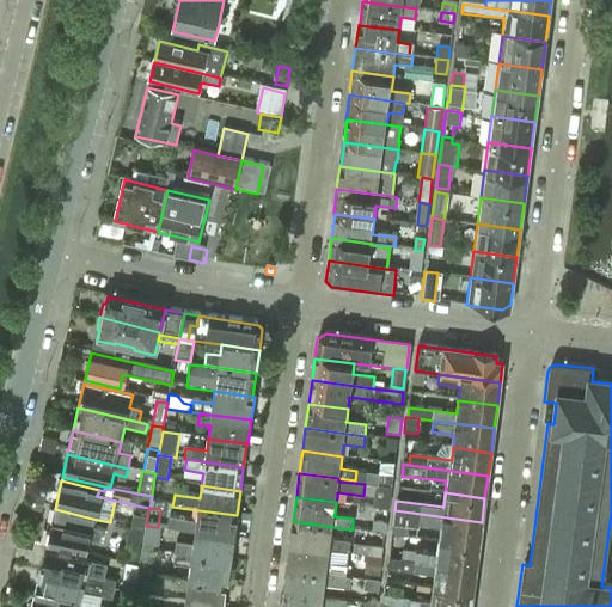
[(102,533),(97,531),(90,529),(92,519),(55,509),(46,545),(84,555),(86,541),(99,545),(102,533)]
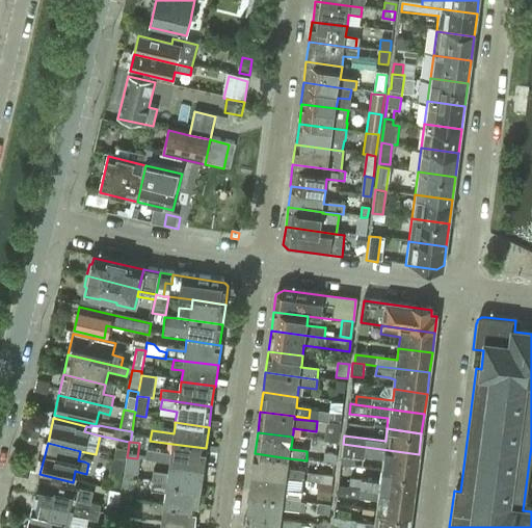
[(207,448),(206,448),(173,444),(171,455),(148,451),(145,460),(169,464),(204,469),(207,448)]
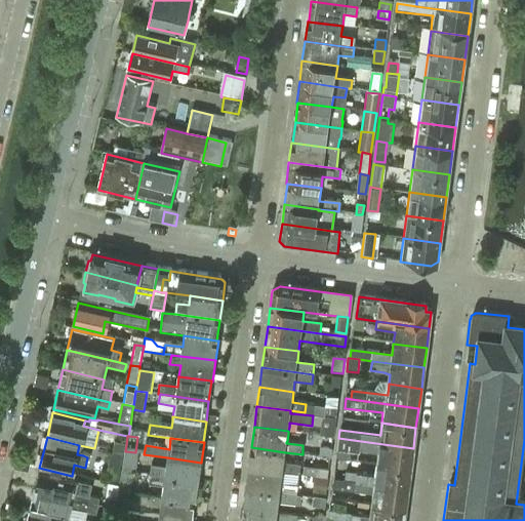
[(410,469),(413,448),(338,438),(337,452),(360,455),(360,451),(378,453),(377,465),(410,469)]
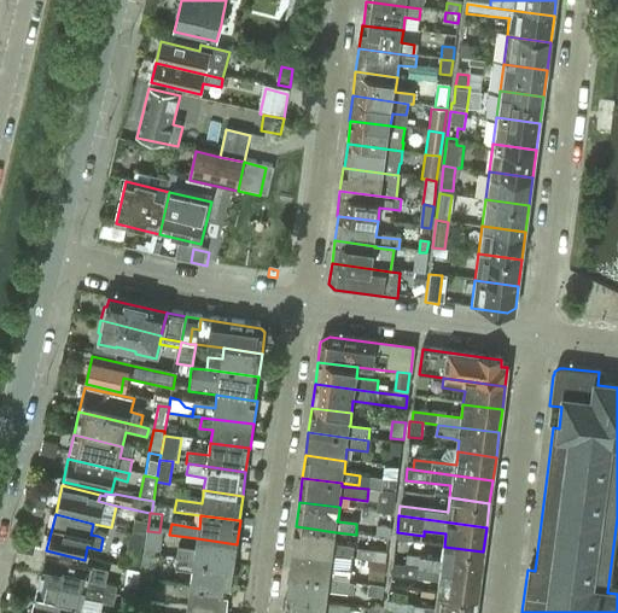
[(146,536),(147,531),(149,524),(134,521),(133,533),(146,536)]
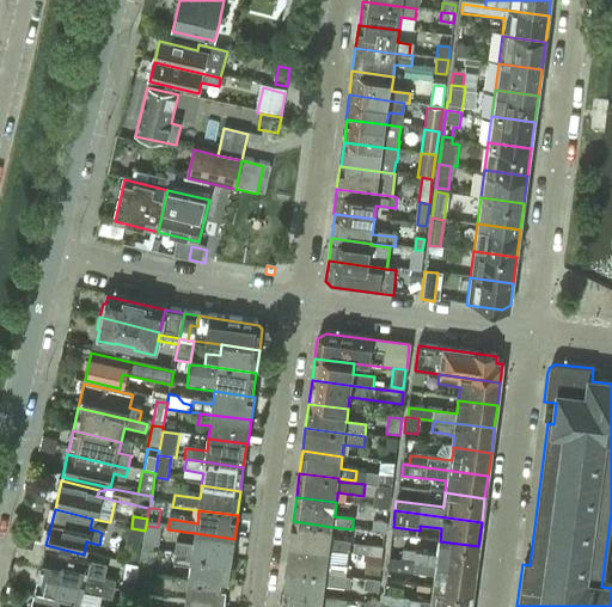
[(331,540),(332,527),(293,521),(292,521),(288,546),(330,552),(349,555),(350,543),(331,540)]
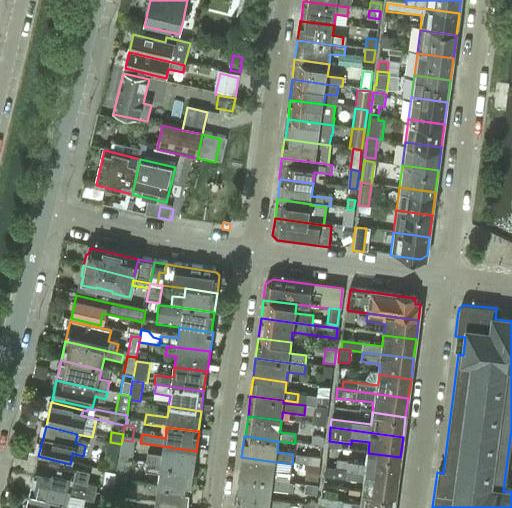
[(322,447),(323,439),(315,438),(314,446),(322,447)]
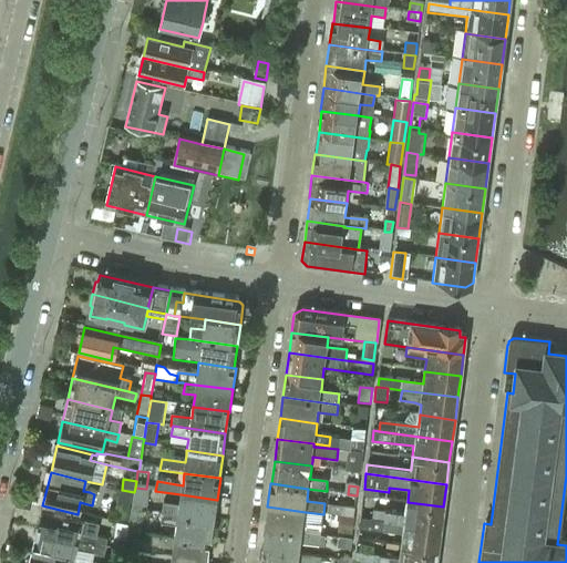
[(147,511),(150,490),(146,489),(135,488),(134,492),(132,509),(143,510),(147,511)]
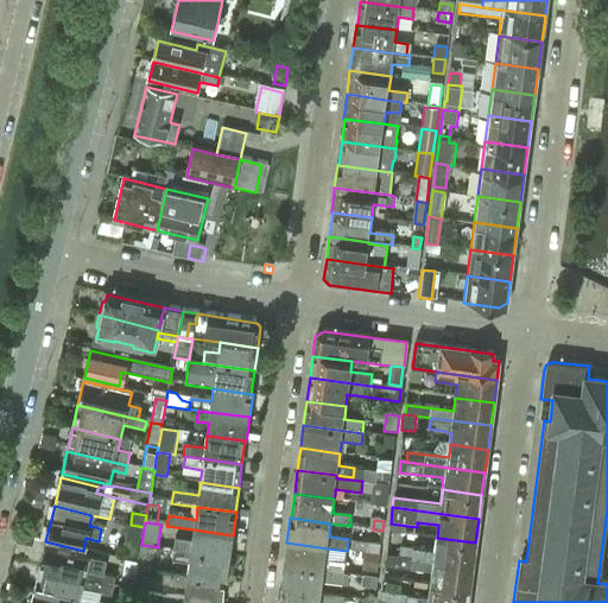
[(137,560),(140,538),(141,528),(128,526),(122,558),(137,560)]
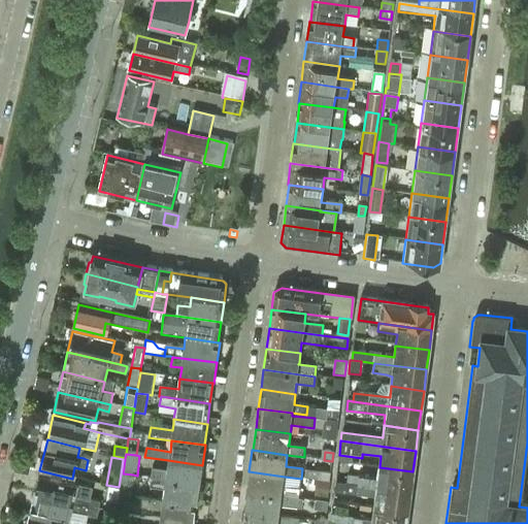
[(200,484),(202,466),(202,465),(168,460),(167,470),(153,469),(152,478),(200,484)]
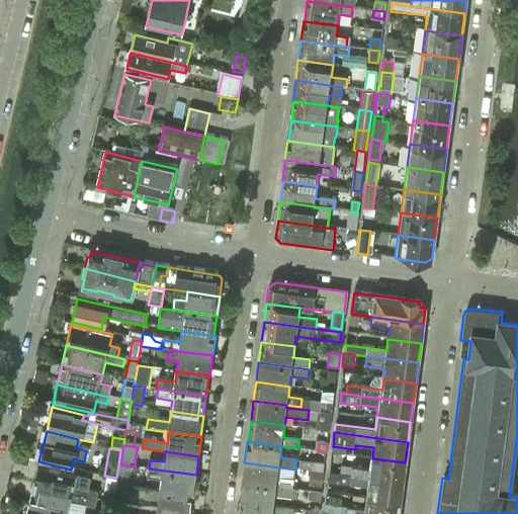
[(402,484),(405,462),(372,458),(370,472),(350,469),(342,468),(341,476),(348,477),(350,477),(402,484)]
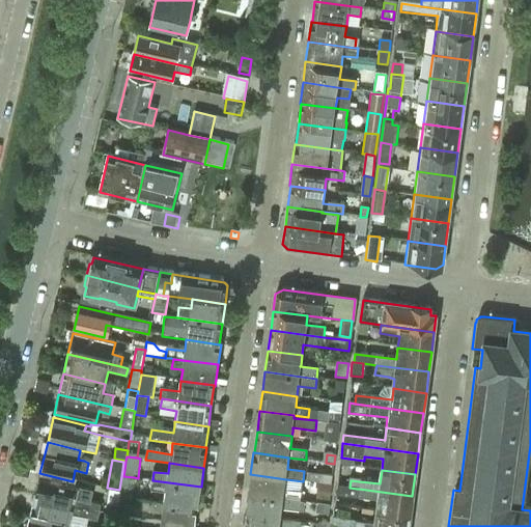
[(284,491),(286,479),(250,474),(248,495),(299,501),(300,492),(284,491)]
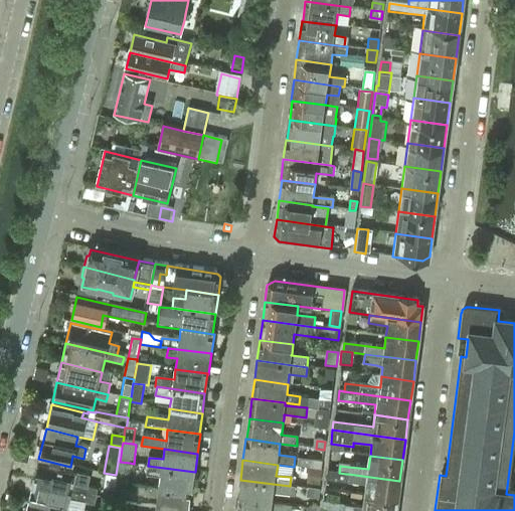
[(322,470),(323,463),(298,460),(297,467),(304,468),(322,470)]
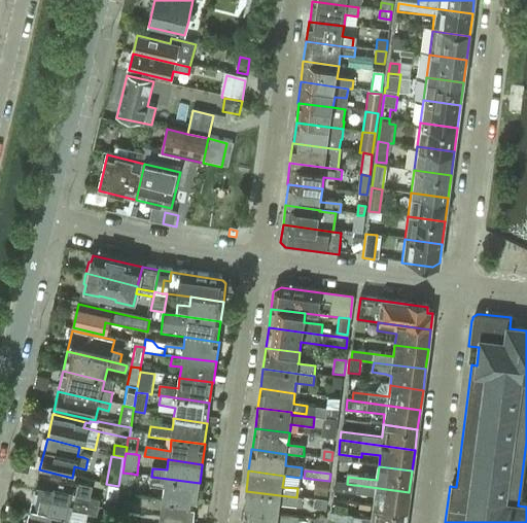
[(133,474),(123,473),(121,472),(119,489),(118,494),(128,496),(130,496),(133,474)]
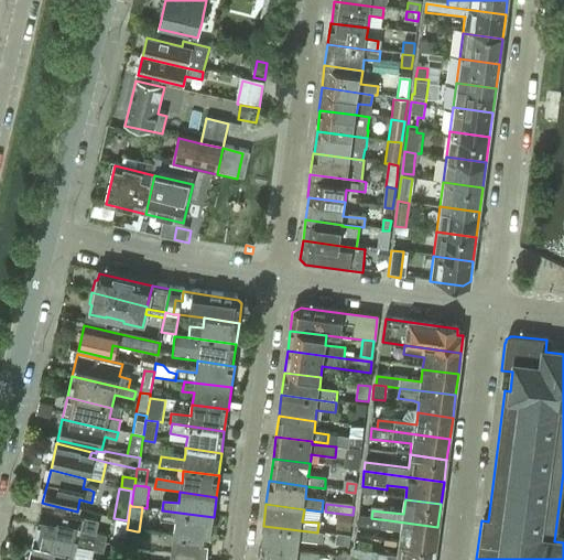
[(97,535),(100,523),(41,509),(36,530),(106,546),(107,537),(97,535)]
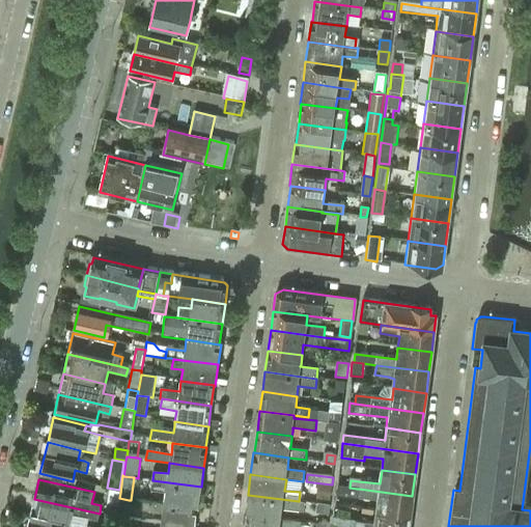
[(198,509),(201,489),(201,487),(152,480),(151,492),(165,493),(164,504),(197,509),(198,509)]
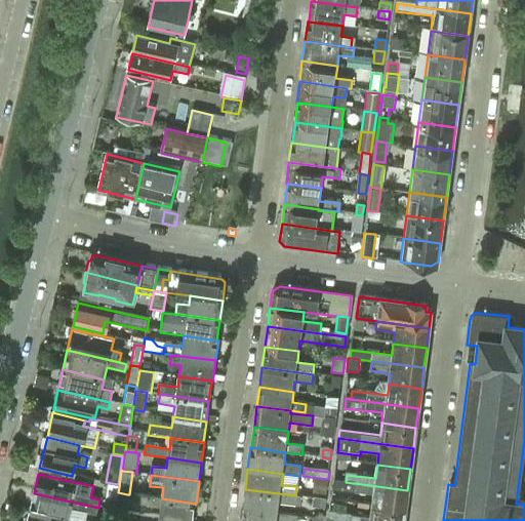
[(405,510),(407,490),(355,483),(353,483),(333,480),(332,490),(354,492),(354,491),(372,493),(371,506),(405,510)]
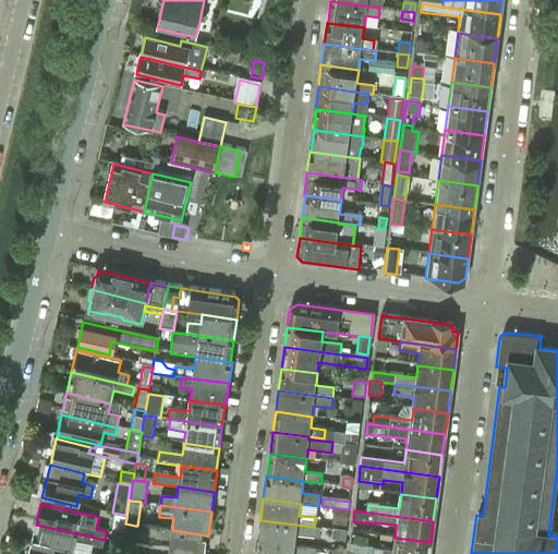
[(122,544),(125,524),(126,518),(117,516),(111,541),(122,544)]
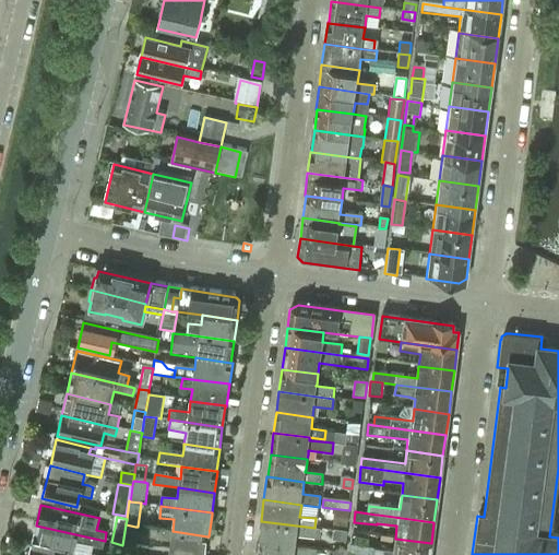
[(319,539),(321,529),(314,528),(261,521),(258,543),(259,543),(295,547),(297,536),(319,539)]
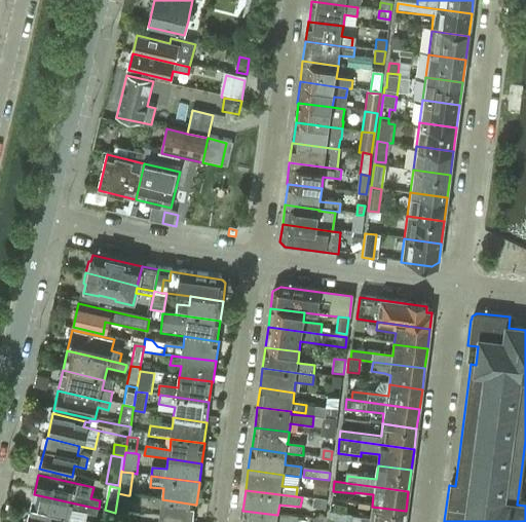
[(125,516),(126,504),(127,495),(118,493),(115,513),(115,514),(125,516)]
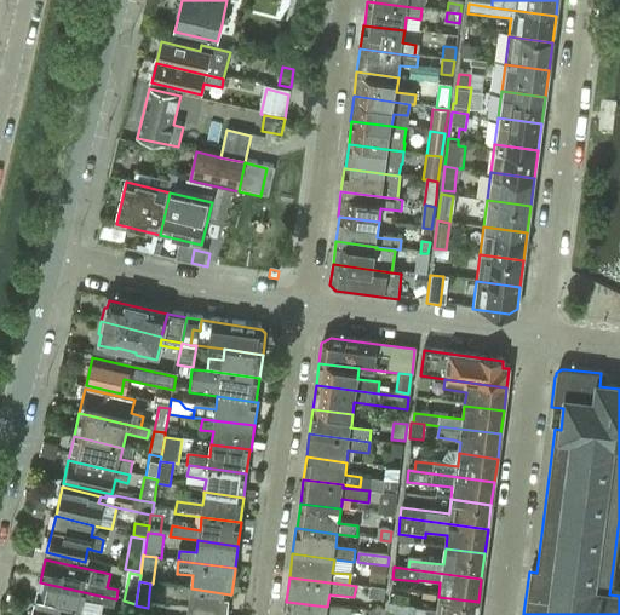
[(116,599),(40,582),(35,604),(79,614),(81,602),(114,609),(116,599)]
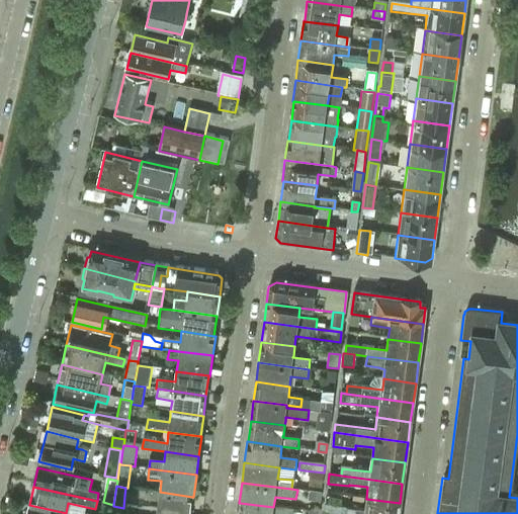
[(190,513),(192,497),(160,492),(148,490),(138,489),(137,498),(158,501),(157,512),(163,513),(190,513)]
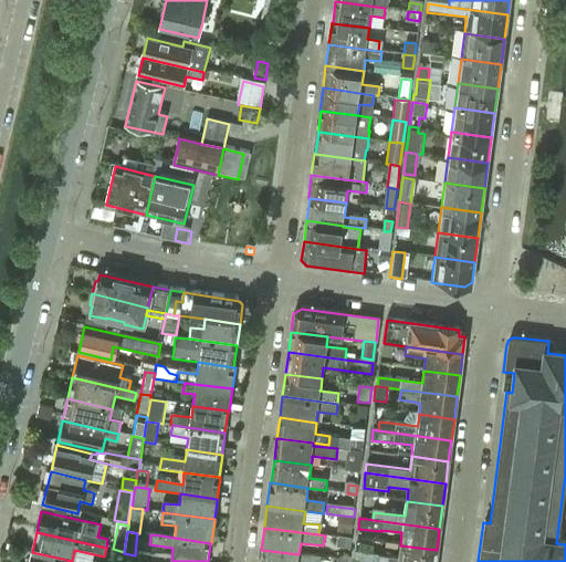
[(349,548),(350,539),(337,537),(336,549),(350,550),(350,548),(349,548)]
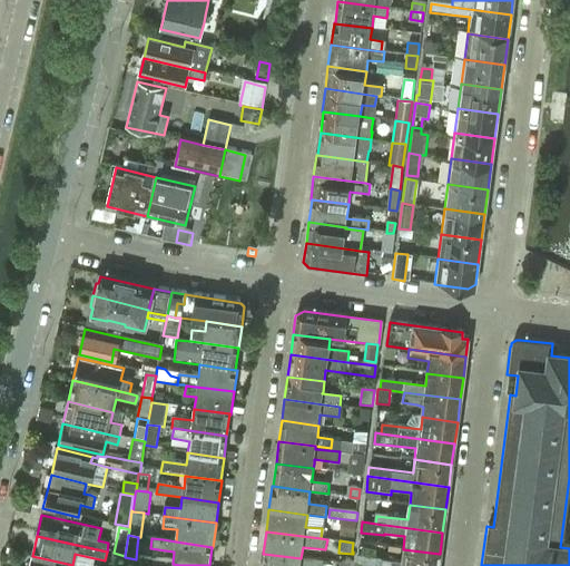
[(438,565),(440,554),(403,549),(401,563),(382,560),(381,565),(438,565)]
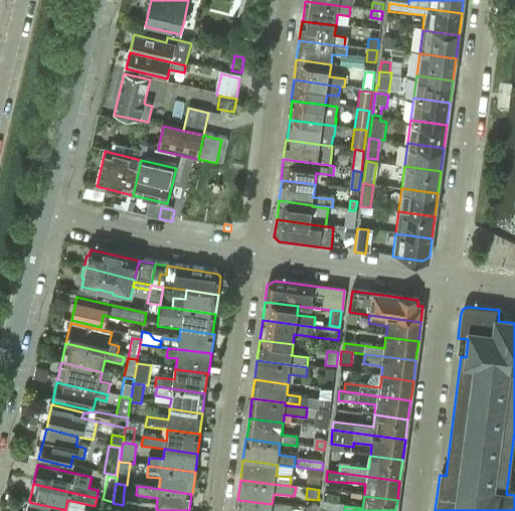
[(112,510),(113,503),(113,502),(103,499),(101,510),(112,510)]
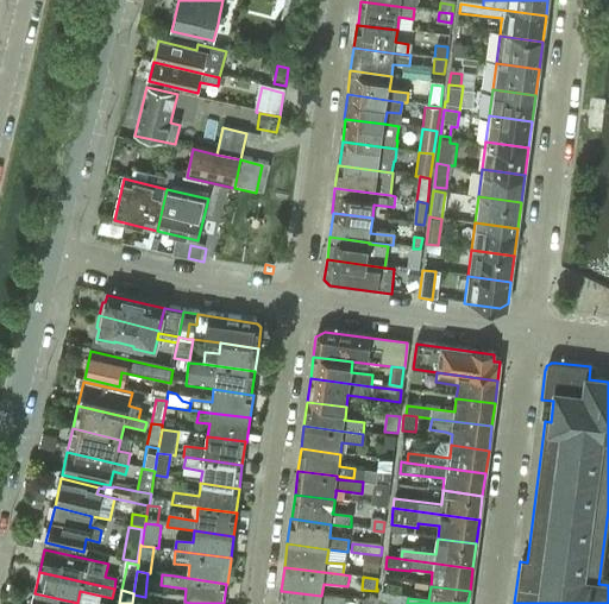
[(345,603),(345,599),(321,596),(282,591),(281,603),(345,603)]
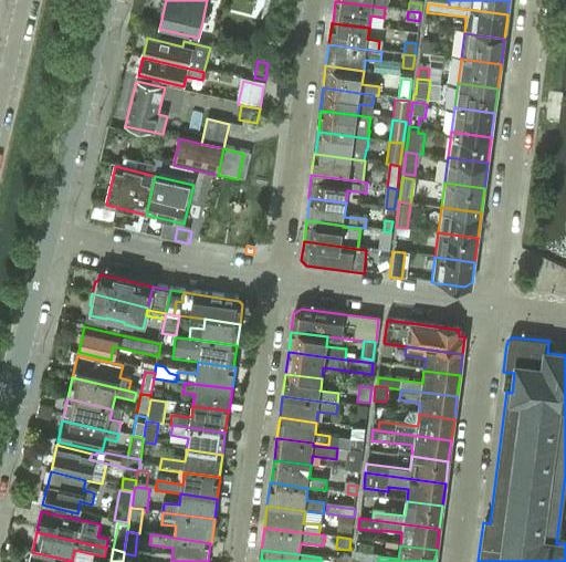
[(72,561),(32,552),(29,561),(72,561)]
